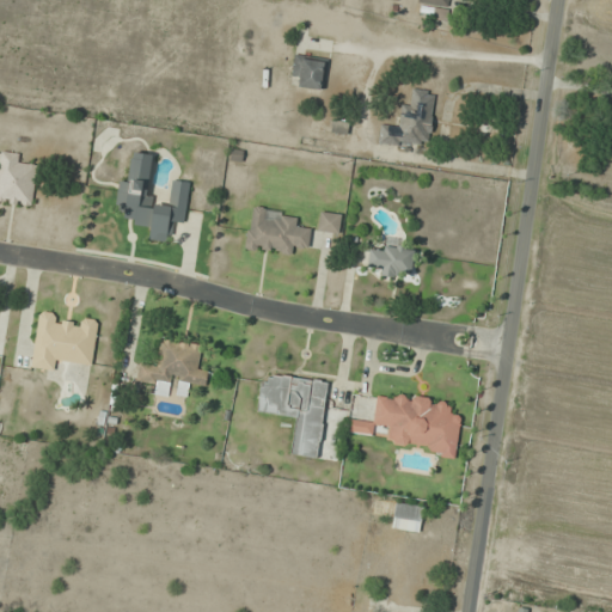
[(448,0),(417,0),(418,2),(435,5),(433,22),(446,24),(448,0)]
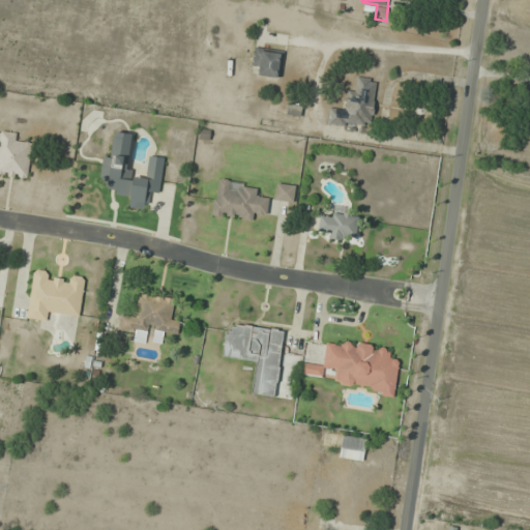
[(252,64),(260,65),(259,75),(278,78),(283,53),(255,49),(252,64)]
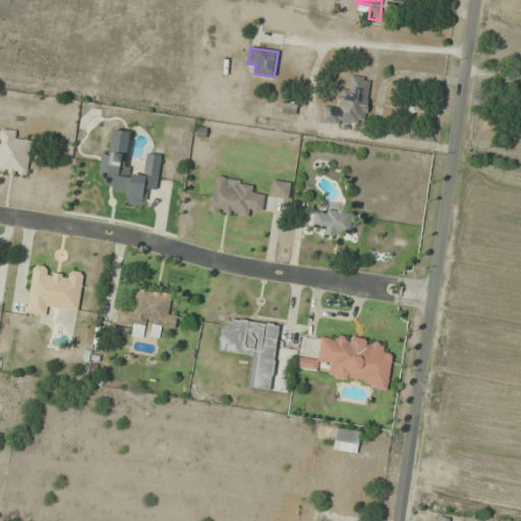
[(369,77),(350,76),(349,90),(341,89),(340,107),(324,105),(322,121),(365,124),(369,77)]
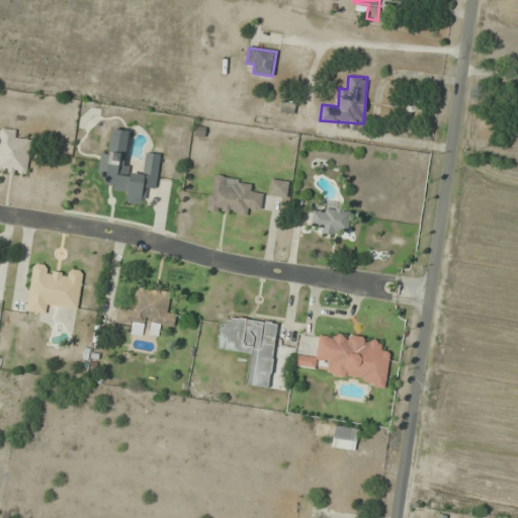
[(0,171),(27,174),(30,142),(20,141),(21,131),(0,127),(0,171)]
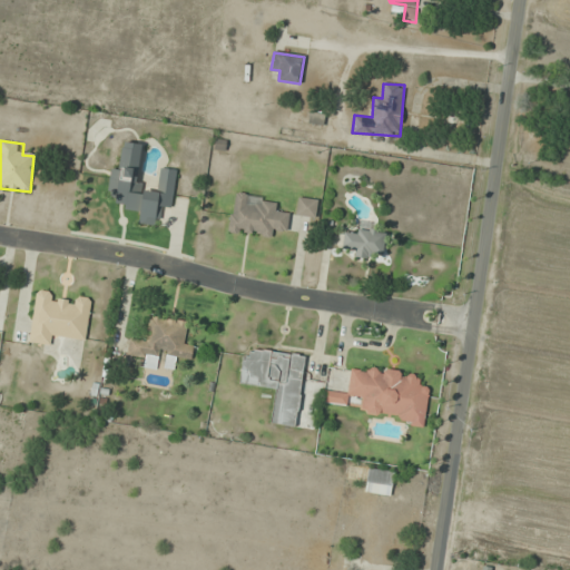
[(176,169),(159,168),(157,188),(137,186),(141,144),(123,141),(119,169),(110,168),(107,195),(116,196),(114,206),(139,209),(138,224),(157,226),(160,206),(173,207),(176,169)]
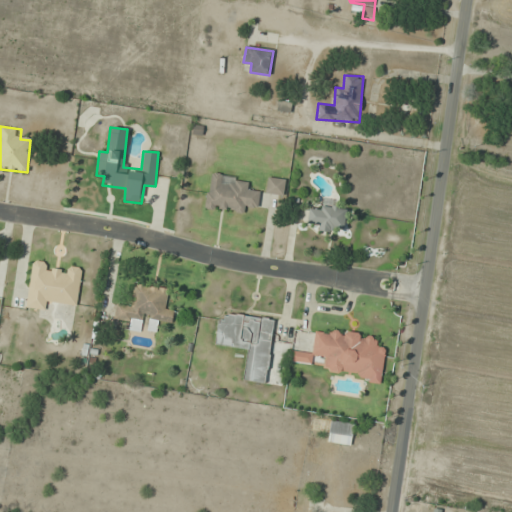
[(247,205),(258,206),(260,192),(249,190),(250,179),(209,173),(204,208),(246,214),(247,205)]
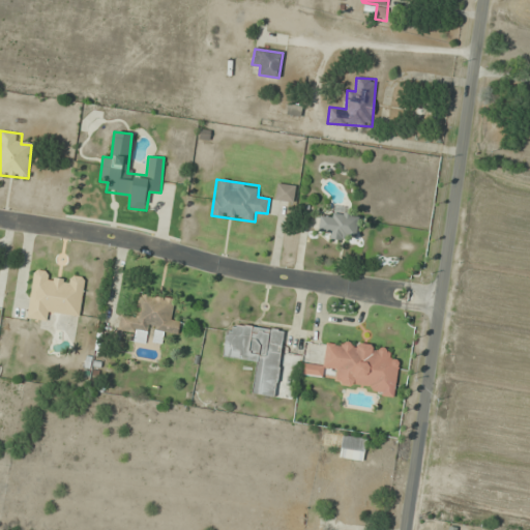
[(295,185),(277,183),(275,200),(294,202),(295,185)]
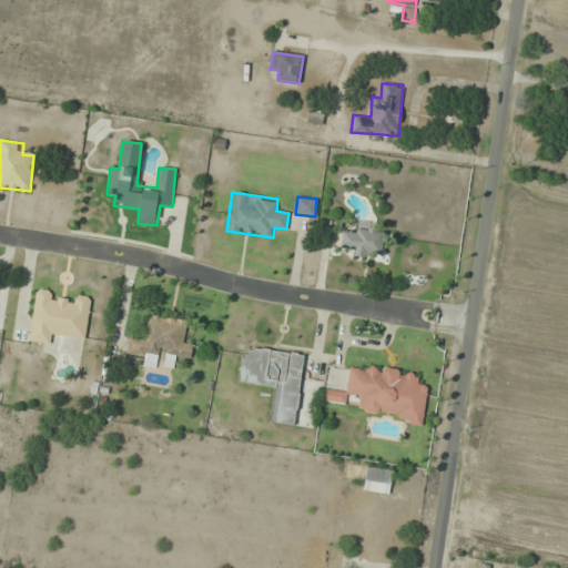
[(383,229),(342,227),(342,254),(382,255),(383,229)]
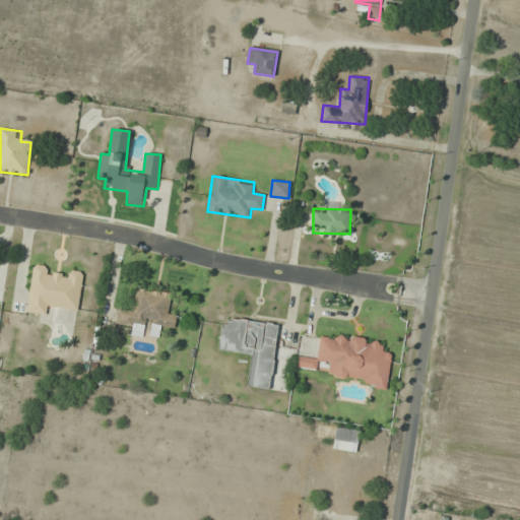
[(78,310),(83,272),(33,265),(26,313),(46,315),(47,306),(78,310)]
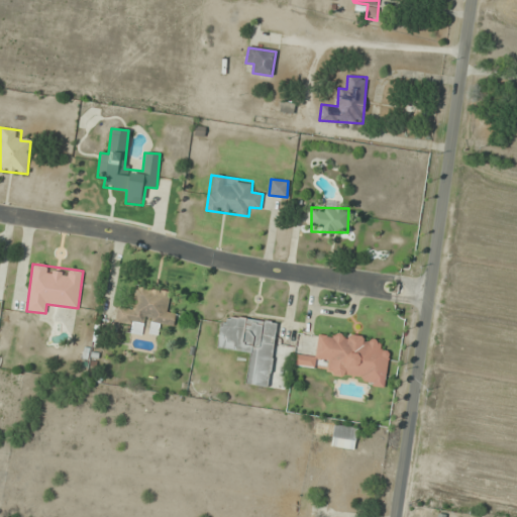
[(115,321),(174,327),(175,312),(167,312),(169,291),(135,287),(133,307),(117,305),(115,321)]
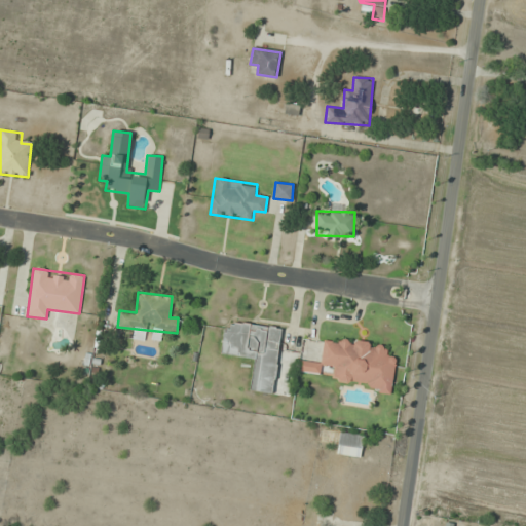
[(282,328),(226,320),(222,354),(254,359),(250,390),(272,395),(282,328)]
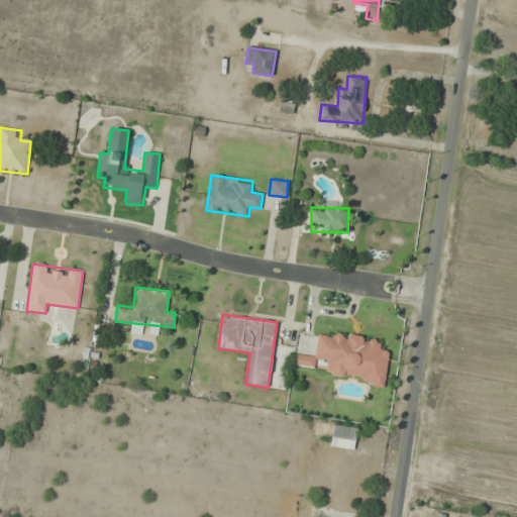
[(315,357),(329,360),(327,374),(385,383),(389,351),(379,349),(380,340),(318,331),(315,357)]
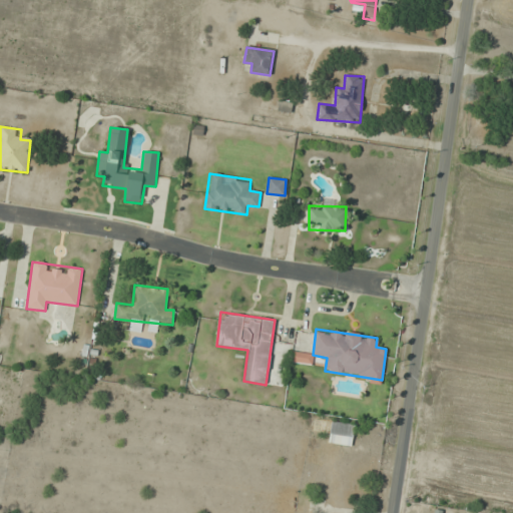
[(351,447),(355,426),(332,421),(328,442),(351,447)]
